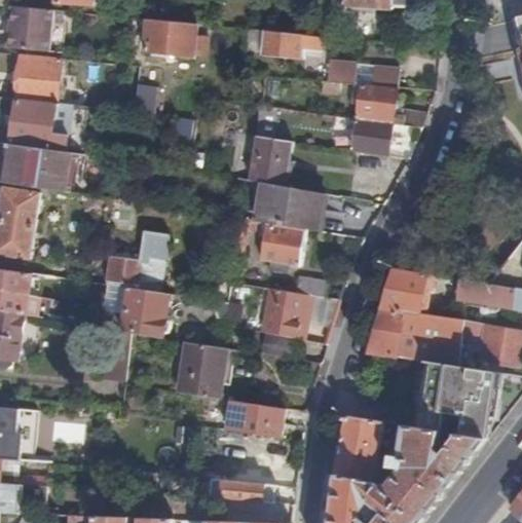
[(416,8),(416,0),(344,0),(344,6),(390,9),(392,6),(416,8)]
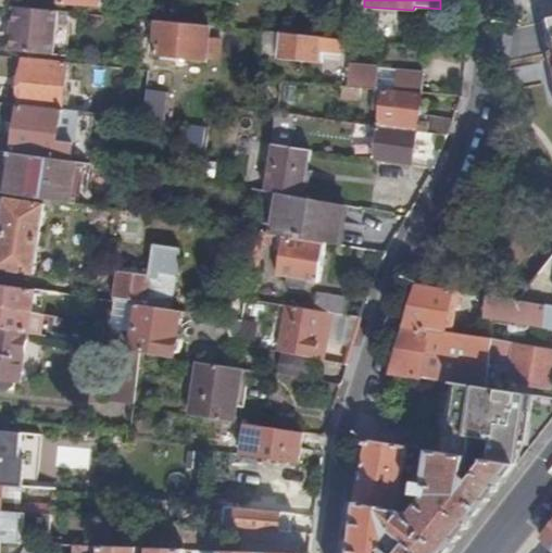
[(54,10),(13,7),(9,50),(51,53),(54,10)]
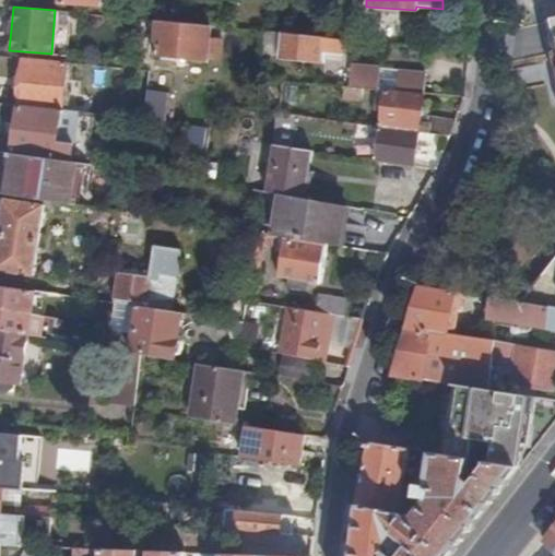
[(55,10),(51,54),(65,55),(69,12),(55,10)]
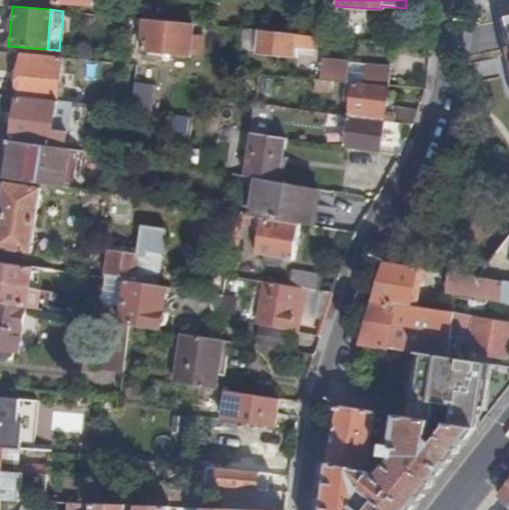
[(508,236),(478,275),(508,280),(508,15),(507,16),(508,23),(508,236)]
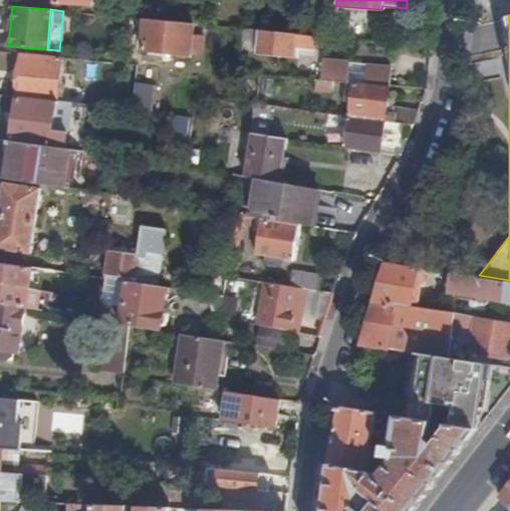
[(509,23),(508,16),(500,18),(509,57),(509,23)]
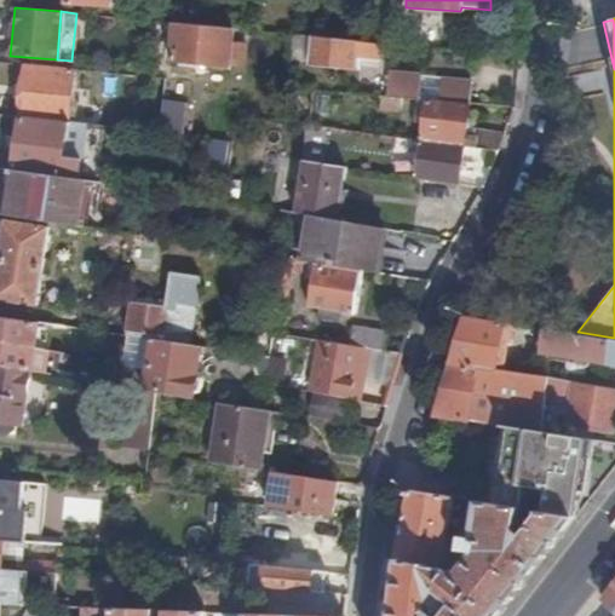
[(231,28),(172,22),(170,58),(228,64),(230,42),(231,28)]
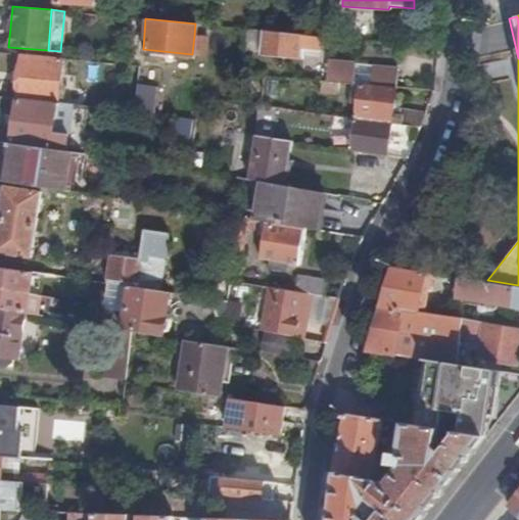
[(320,48),(321,35),(317,35),(262,30),(260,52),(299,57),(301,44),(307,44),(307,47),(320,48)]
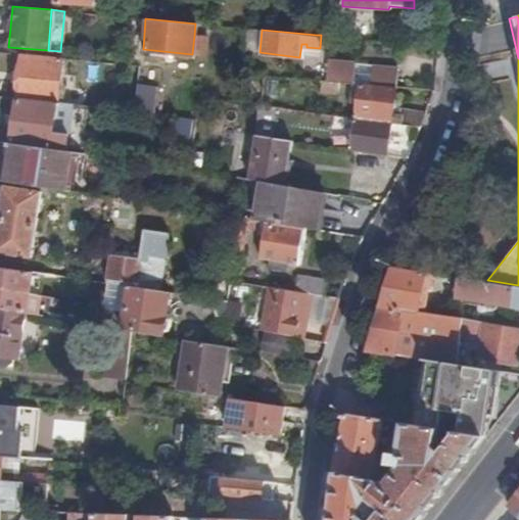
[(194,36),(192,54),(208,56),(209,37),(194,36)]
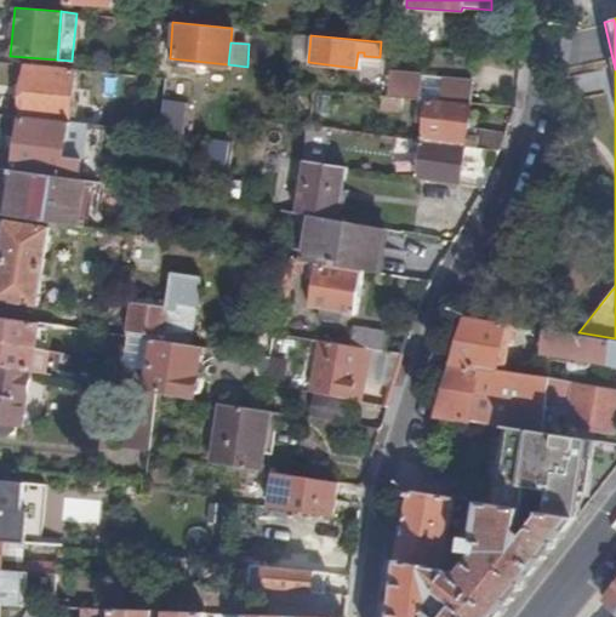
[(73,68),(26,63),(20,116),(68,121),(73,68)]
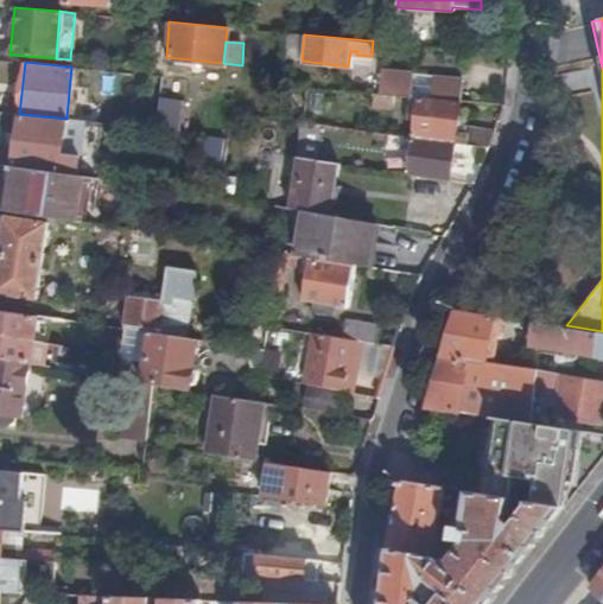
[(408,96),(410,76),(410,72),(379,70),(376,94),(392,95),(408,96)]
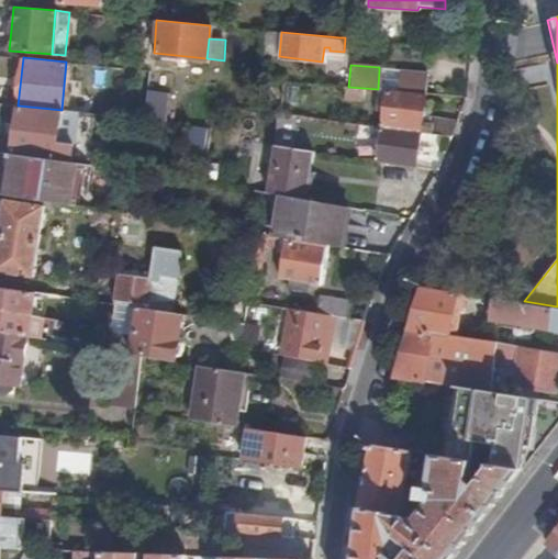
[(397,90),(397,70),(379,70),(378,89),(386,90),(397,90)]
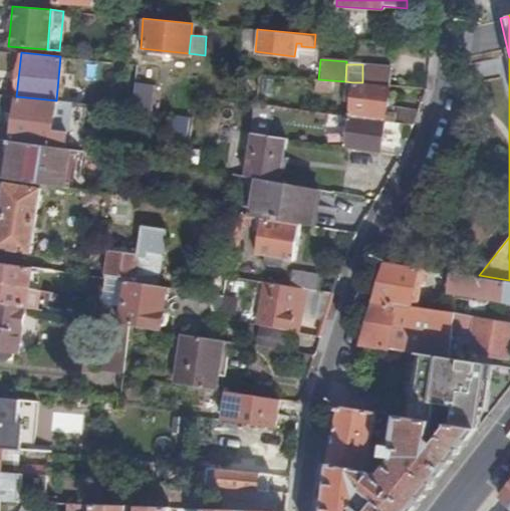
[(362,82),(388,85),(389,66),(362,64),(362,82)]
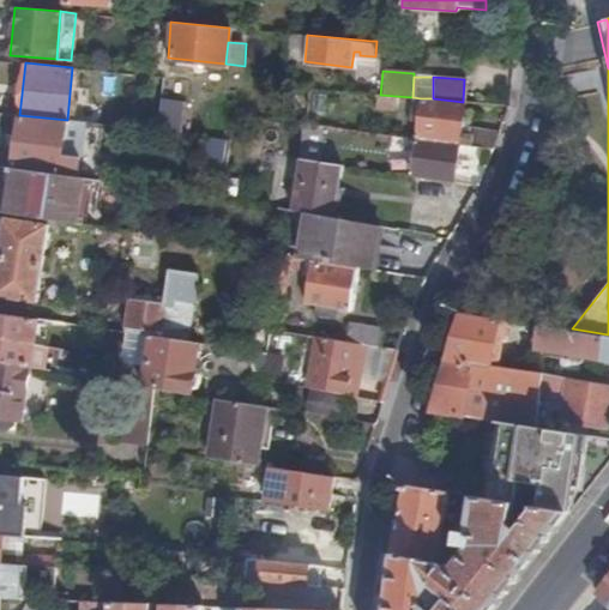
[(396,96),(380,95),(377,95),(375,107),(395,108),(396,96)]
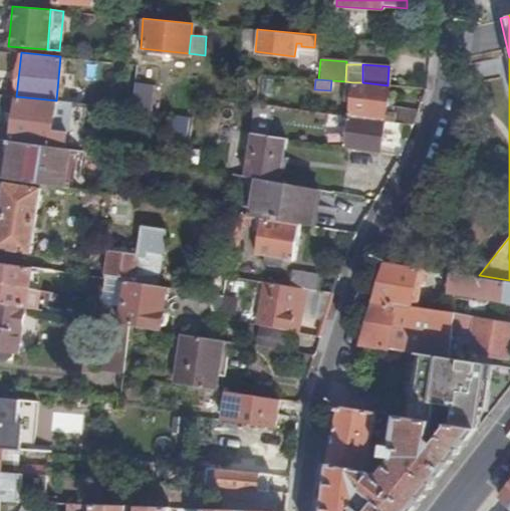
[(383,120),(411,124),(417,109),(391,106),(390,115),(384,114),(388,85),(362,82),(352,82),(347,115),(383,120)]
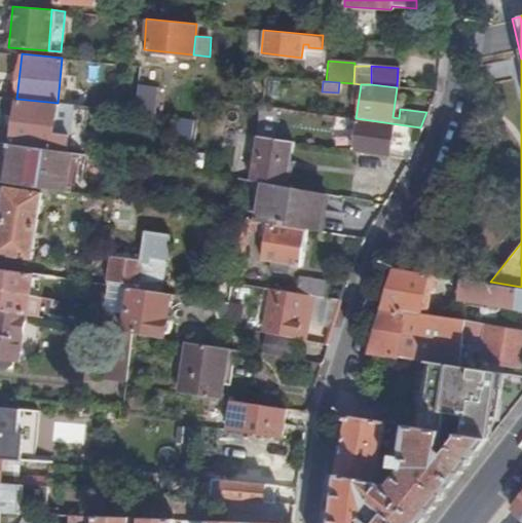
[(137,85),(135,111),(150,113),(152,86),(137,85)]
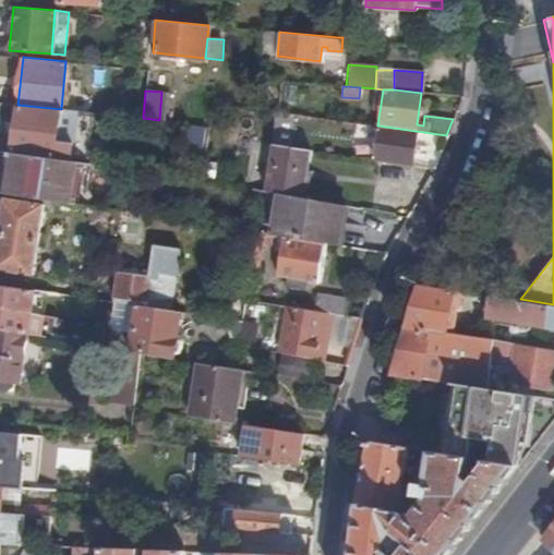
[(61,109),(17,105),(11,153),(11,154),(70,163),(70,161),(73,143),(69,143),(73,111),(61,109)]
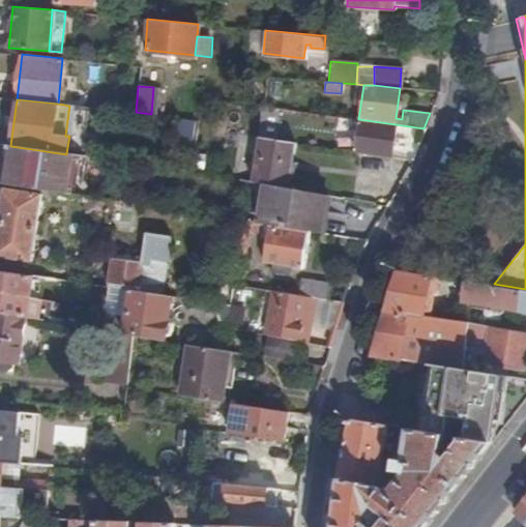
[(273,139),(276,108),(266,107),(260,106),(257,137),(258,137),(273,139)]
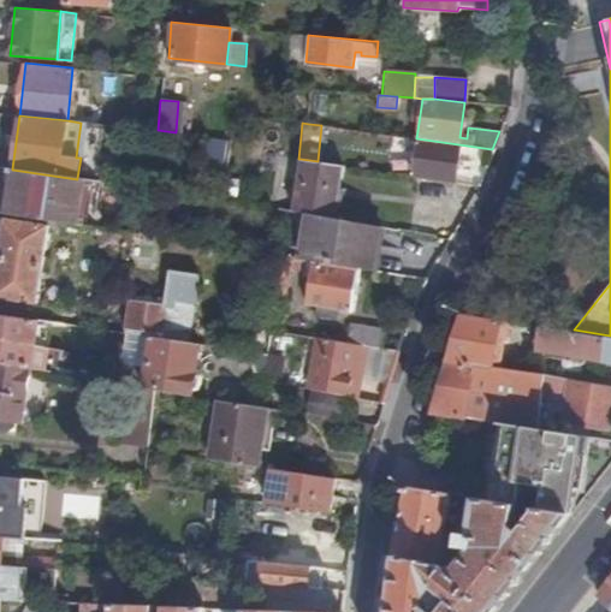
[(226,138),(207,136),(203,165),(223,167),(224,158),(226,138)]
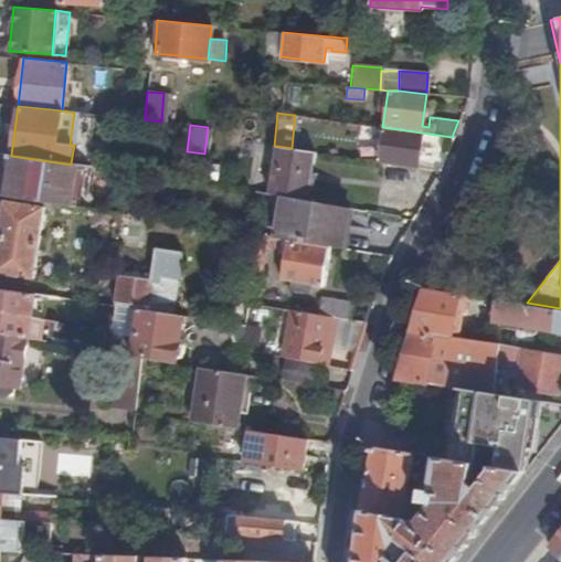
[(379,162),(416,168),(421,133),(382,127),(381,137),(374,137),(373,149),(380,149),(379,162)]
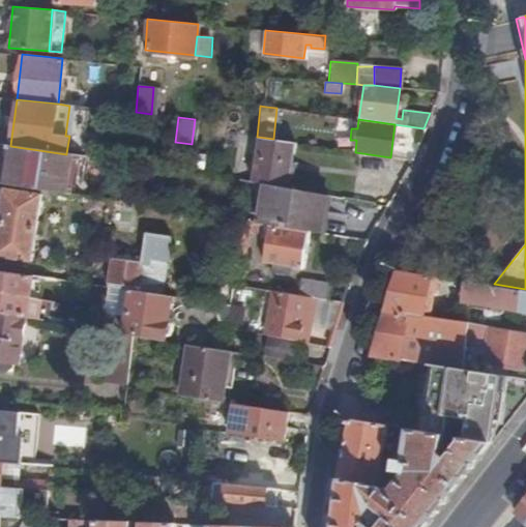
[(192,144),(187,169),(199,171),(204,138),(193,136),(192,144)]
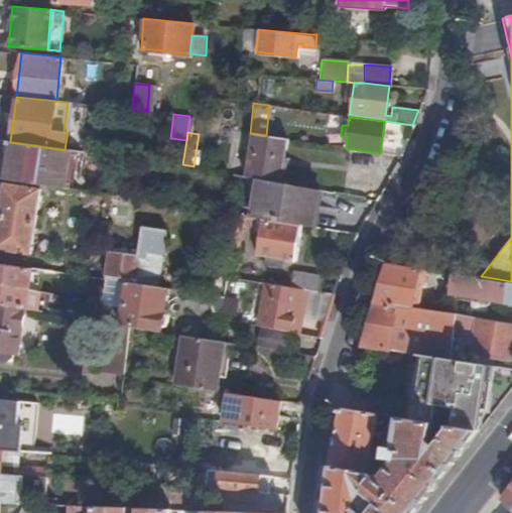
[(258,178),(283,183),(287,157),(283,156),(287,138),(286,138),(266,135),(251,133),(245,175),(246,176),(258,178)]
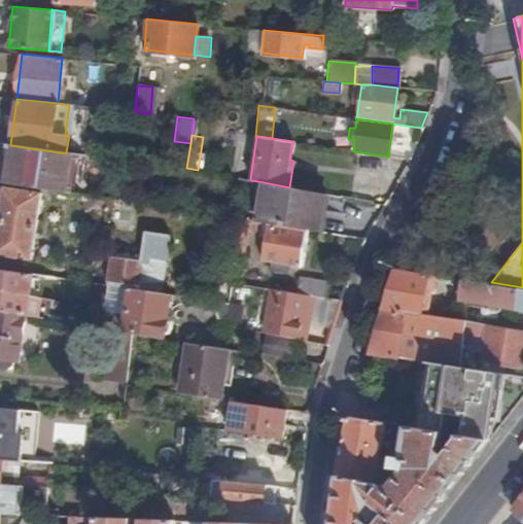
[(10,144),(0,142),(0,164),(6,165),(10,145),(10,144)]
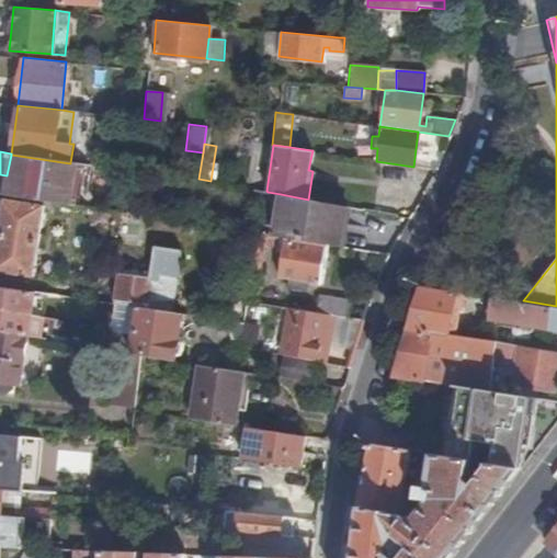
[(7,175),(4,194),(81,206),(88,164),(70,162),(70,163),(11,155),(7,175)]
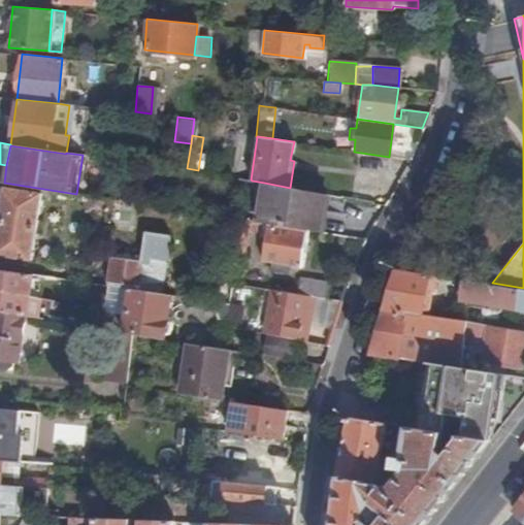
[(247,221),(258,222),(264,183),(252,181),(247,221)]
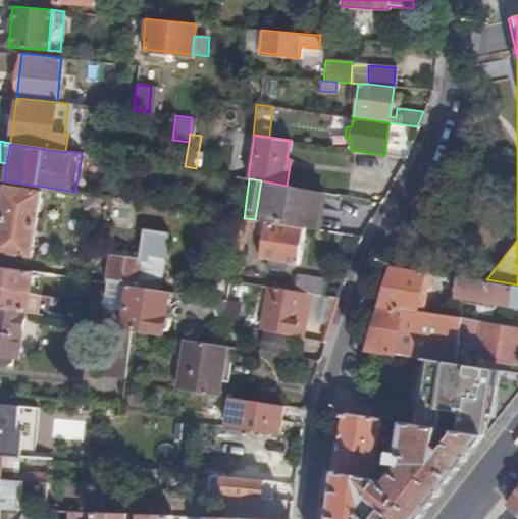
[(304,227),(315,228),(321,192),(287,186),(261,180),(255,219),(304,227)]
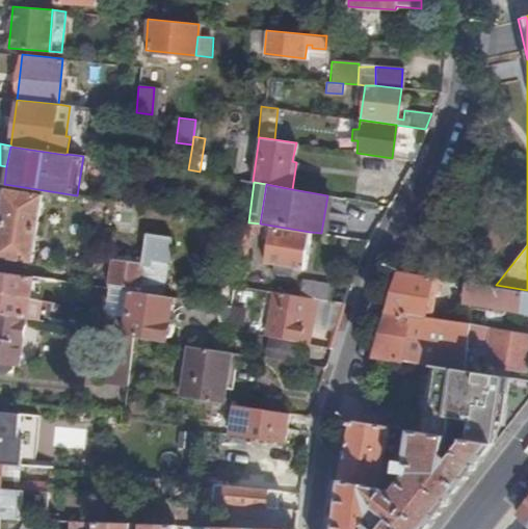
[(3,189),(0,209),(0,222),(34,229),(40,196),(3,189)]
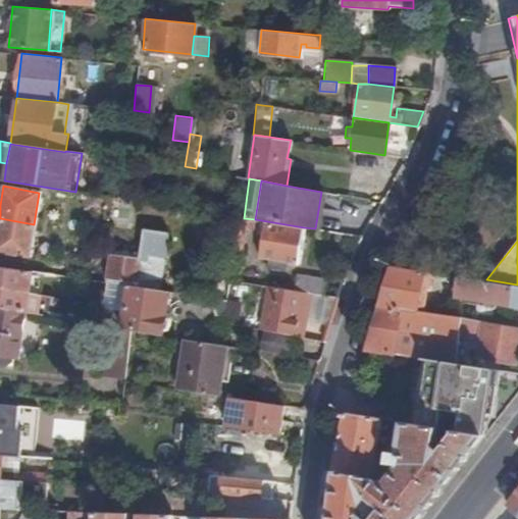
[(244,218),(236,216),(230,254),(240,255),(244,228),(250,229),(258,226),(263,226),(257,266),(287,271),(288,261),(298,262),(304,227),(255,219),(244,218)]
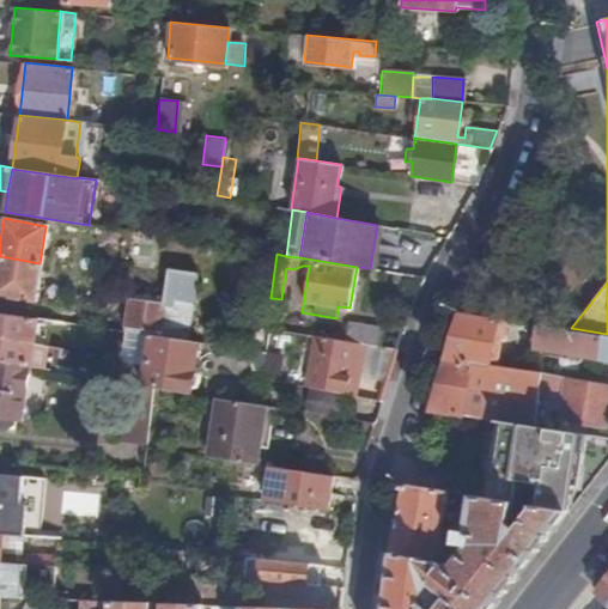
[(40,263),(0,256),(0,296),(34,302),(40,263)]
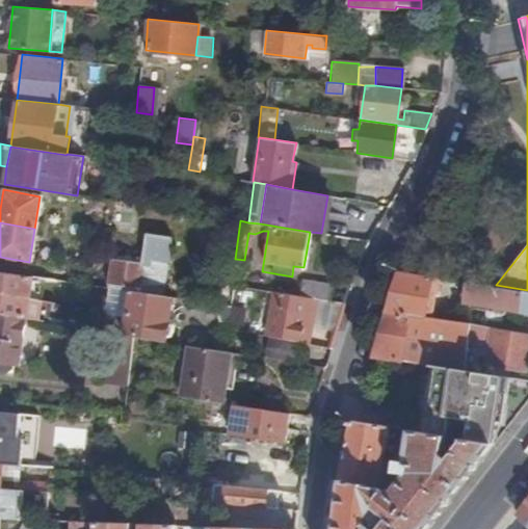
[(110,260),(107,287),(128,290),(162,295),(169,238),(143,234),(139,264),(110,260)]
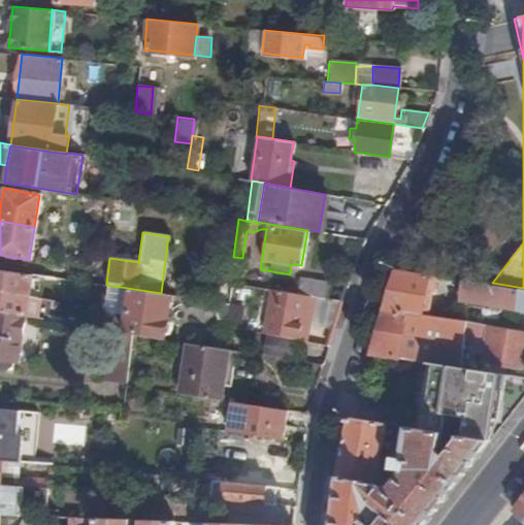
[(428,273),(395,268),(383,308),(421,315),(428,273)]
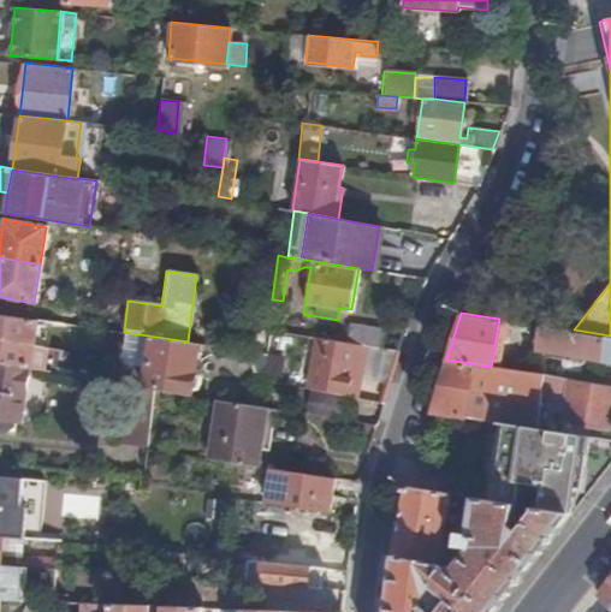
[(36,319),(0,314),(0,339),(33,345),(36,319)]
